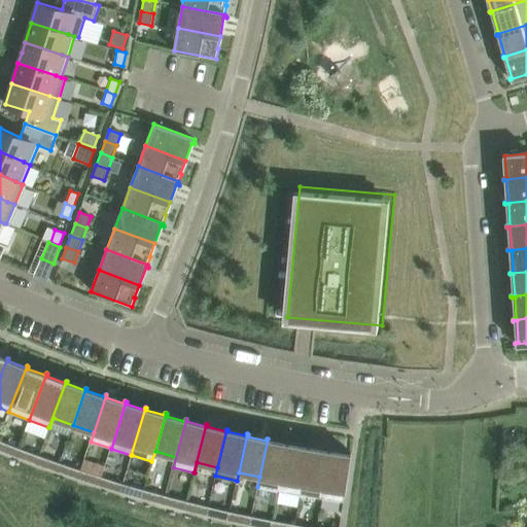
[(268,438),(257,487),(278,491),(288,443),(287,443),(287,445),(268,441),(269,438),(268,438)]
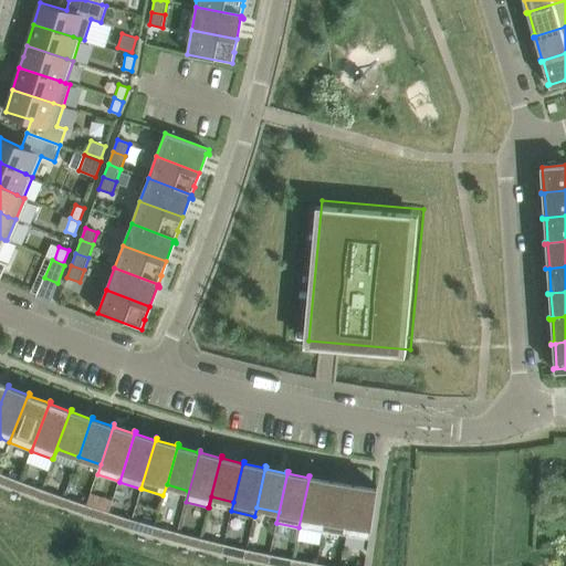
[(310,475),(299,527),(322,532),(332,479),(331,479),(331,481),(310,478),(310,475)]
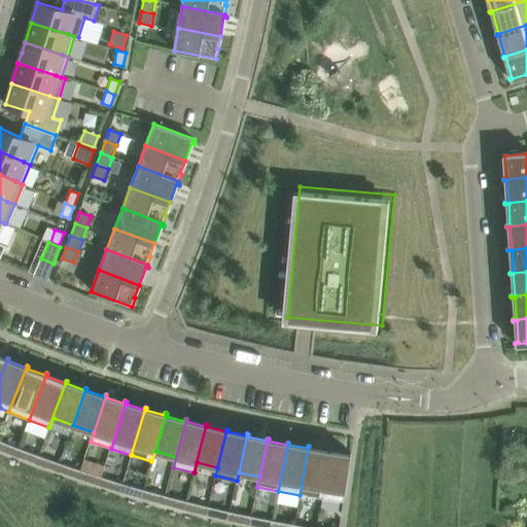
[(5,444),(2,451),(14,456),(19,449),(5,444)]
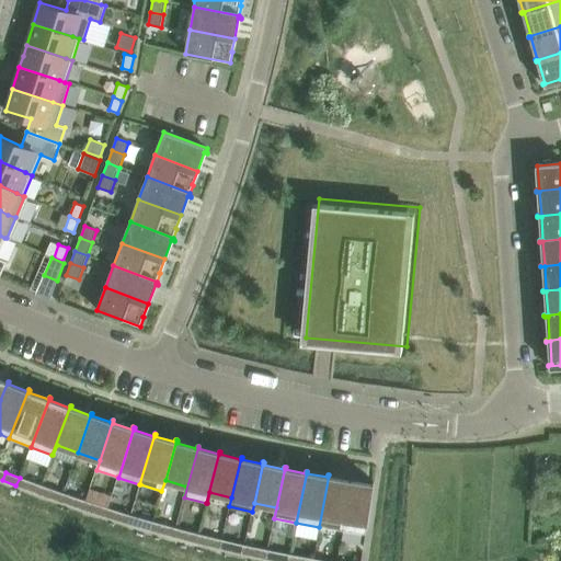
[(329,474),(319,527),(342,531),(351,479),(350,479),(350,481),(329,478),(330,476),(329,474)]
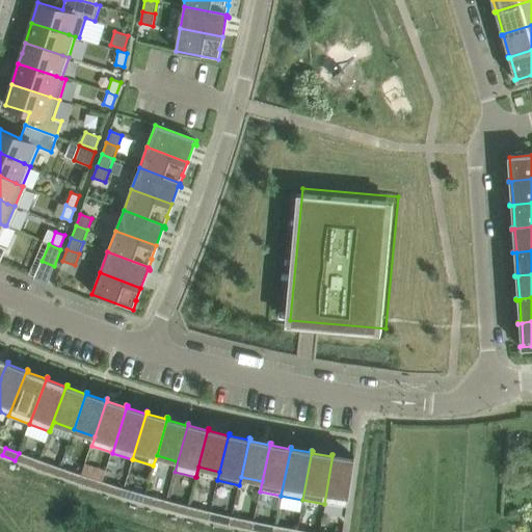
[(333,454),(324,504),(346,507),(354,457),(353,457),(352,459),(333,456),(334,454),(333,454)]
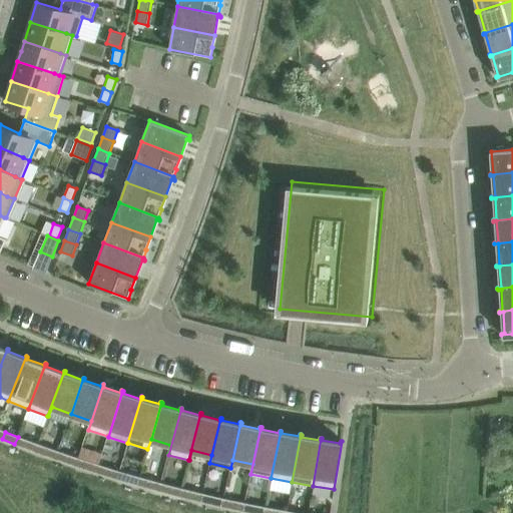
[(25,439),(22,447),(35,452),(38,444),(25,439)]
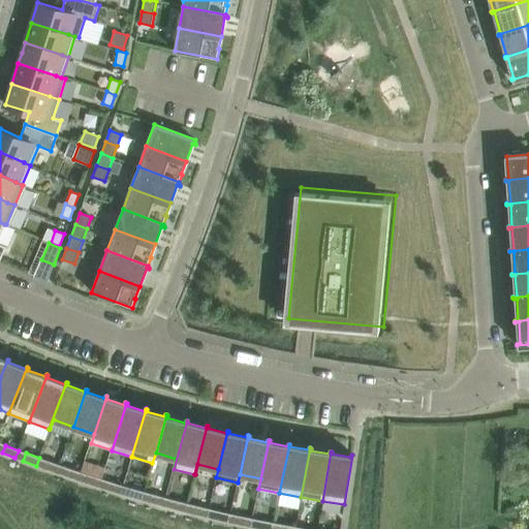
[(47,461),(43,469),(57,473),(60,465),(47,461)]
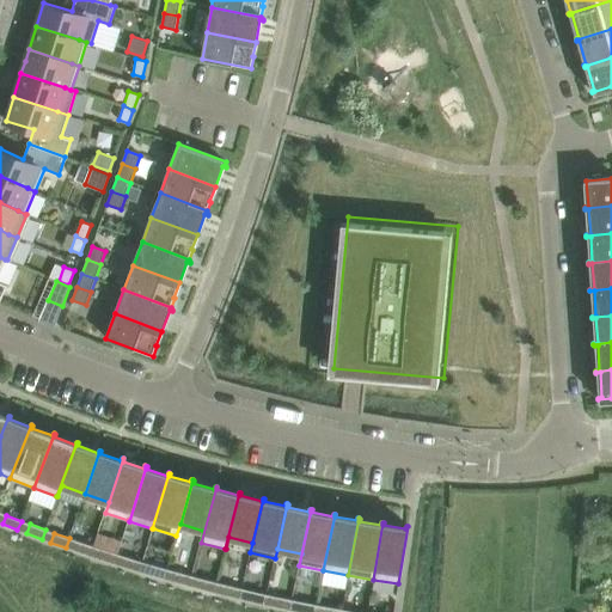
[(78,542),(75,551),(91,556),(93,546),(78,542)]
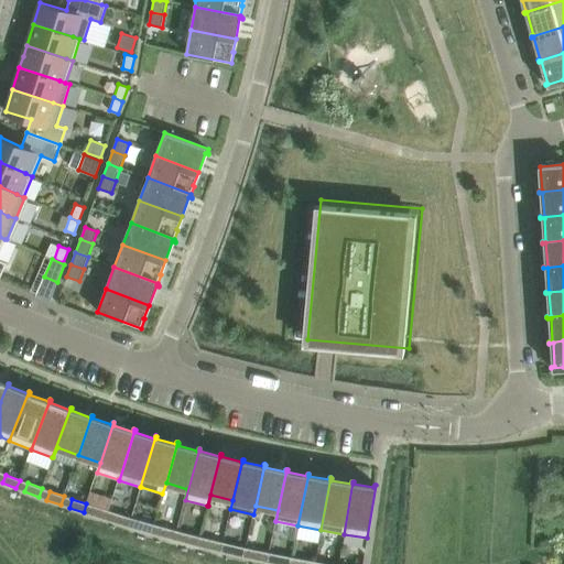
[(95,507),(91,516),(106,520),(109,511),(95,507)]
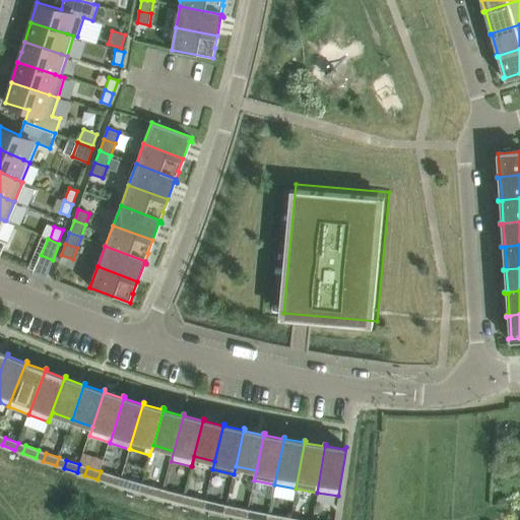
[(108,473),(106,481),(119,485),(121,477),(108,473)]
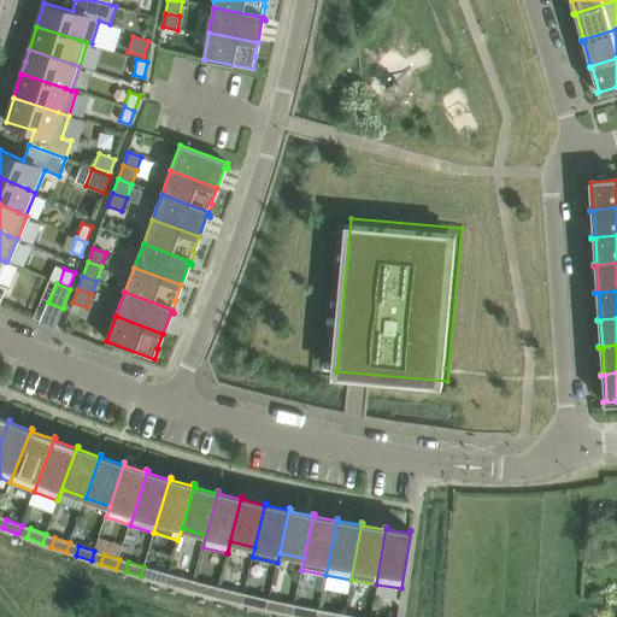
[(153,570),(150,580),(166,583),(169,574),(153,570)]
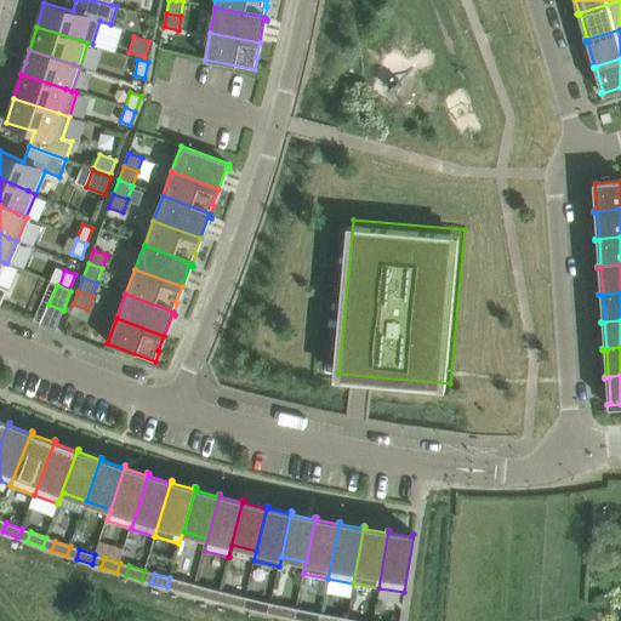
[(178,581),(176,591),(192,594),(194,585),(178,581)]
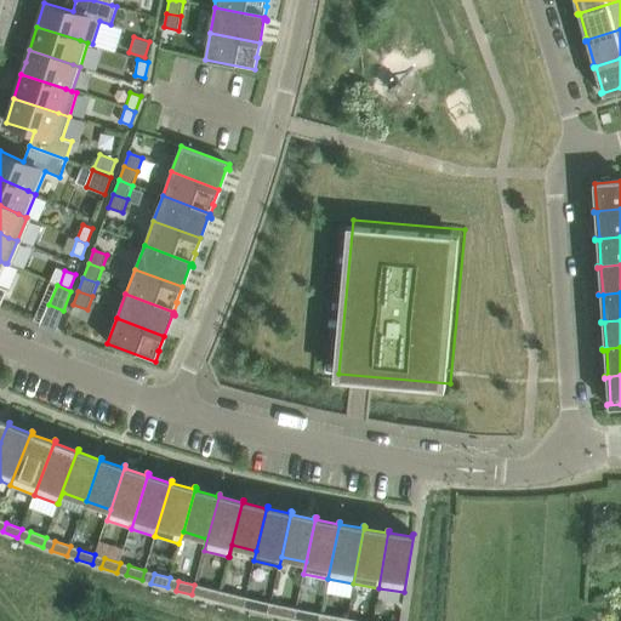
[(204,587),(201,597),(217,602),(220,592),(204,587)]
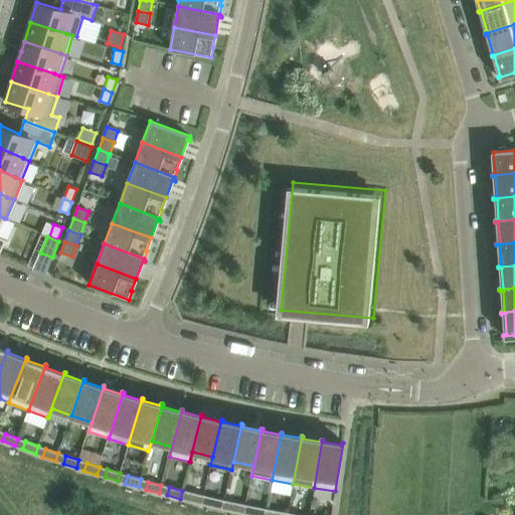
[(190,492),(188,500),(201,504),(203,496),(190,492)]
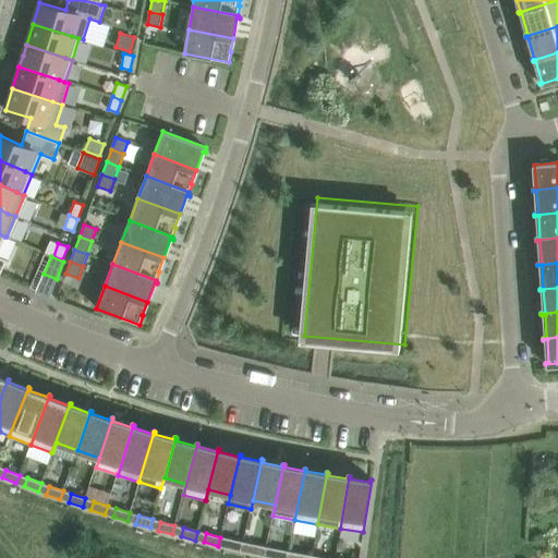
[(229,538),(227,547),(241,552),(243,543),(229,538)]
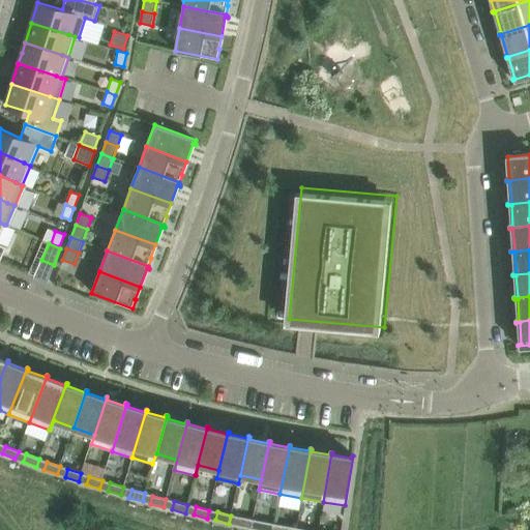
[(239,517),(237,525),(251,528),(253,520),(239,517)]
